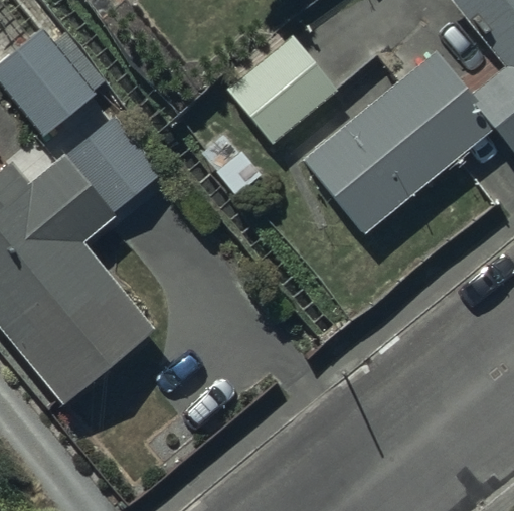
[(473,92),(440,49),(302,159),(363,235),(493,132),(513,158),(513,0),(451,0),(504,66),(473,92)]
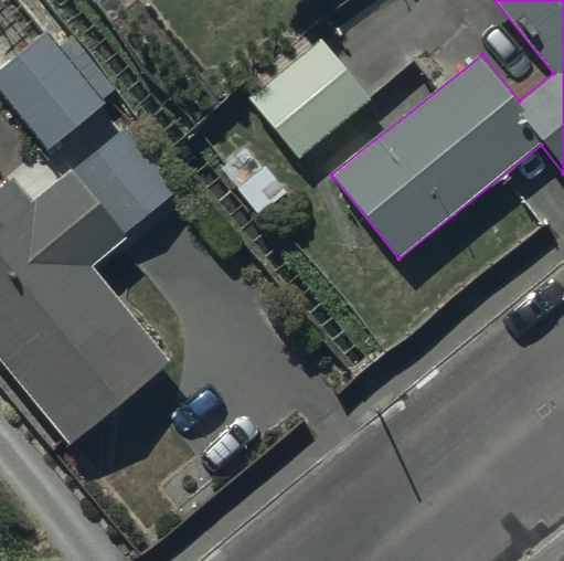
[(56,43),(45,29),(0,66),(0,95),(45,149),(123,85),(75,28),(56,43)]
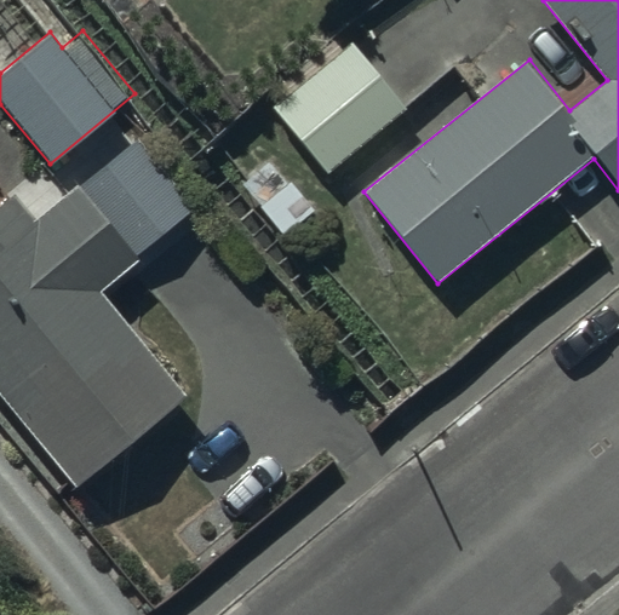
[(407,109),(353,44),(273,107),(326,173),(407,109)]
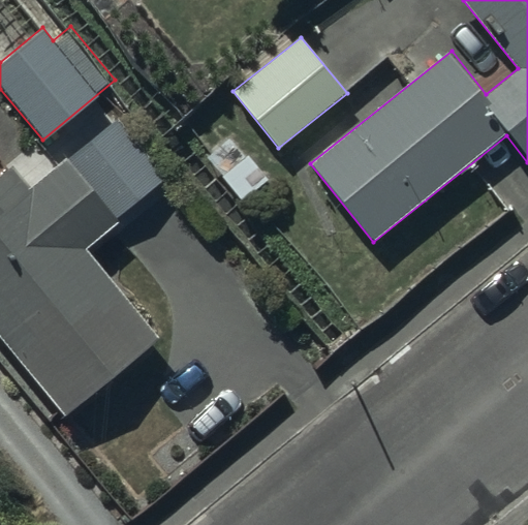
[(0,170),(0,337),(64,418),(160,340),(84,244),(175,172),(126,111),(32,185),(11,160),(0,170)]
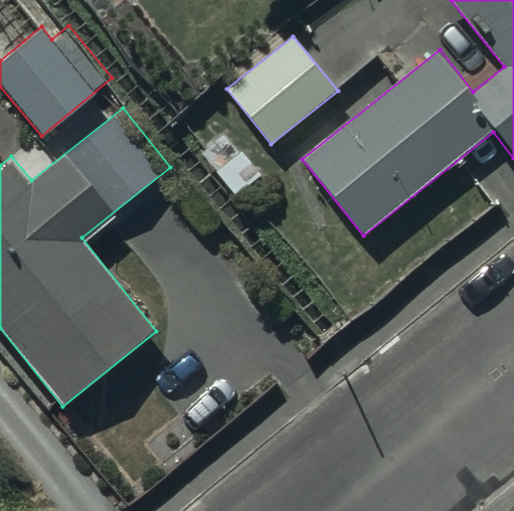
[(200,150),(203,153),(236,194),(264,171),(227,127),(200,150)]
